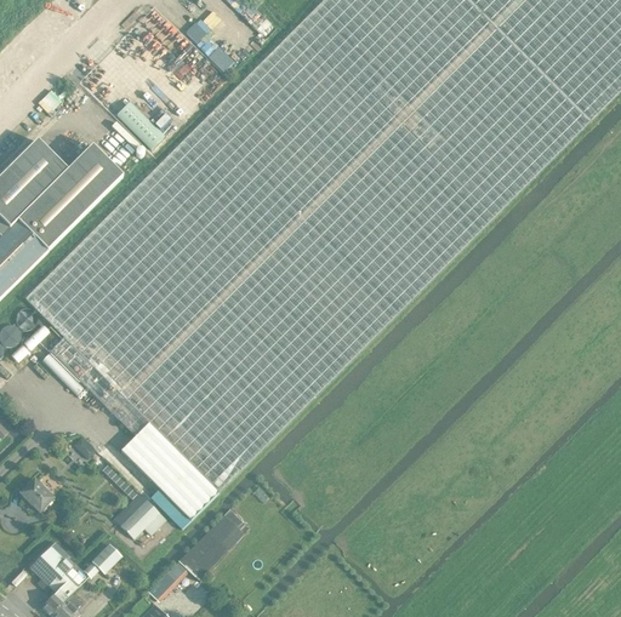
[(323,0),(26,297),(64,336),(218,491),(620,89),(620,0),(323,0)]
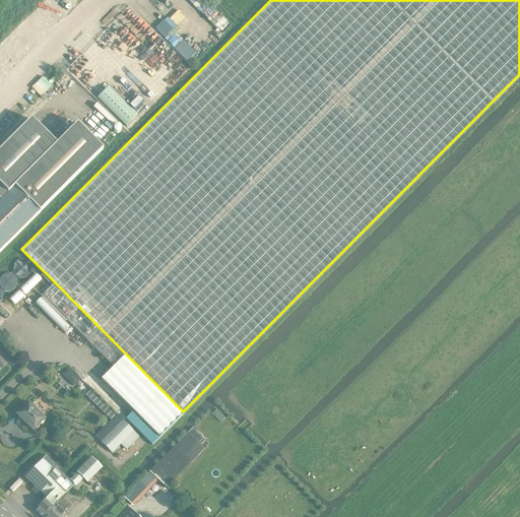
[(109,84),(98,95),(126,124),(137,113),(134,110),(125,101),(109,84)]
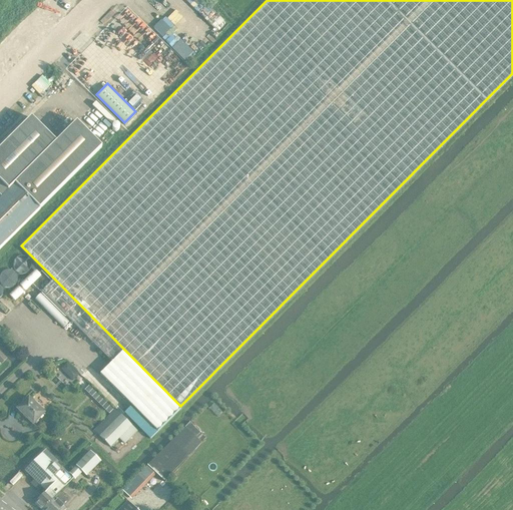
[(143,97),(134,89),(123,99),(132,108),(143,97)]
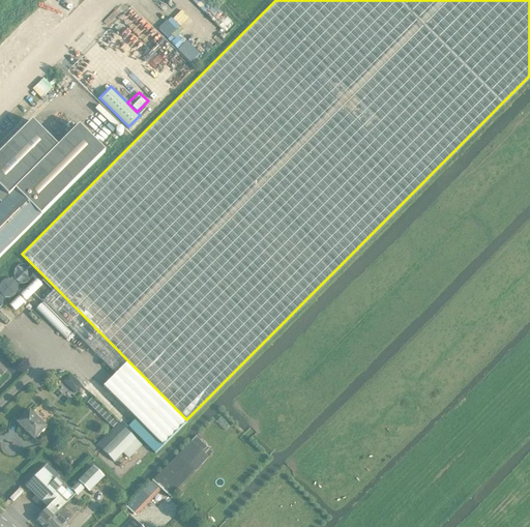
[(0,254),(105,150),(79,124),(58,145),(32,119),(0,151),(0,200),(1,202),(0,202),(0,254)]
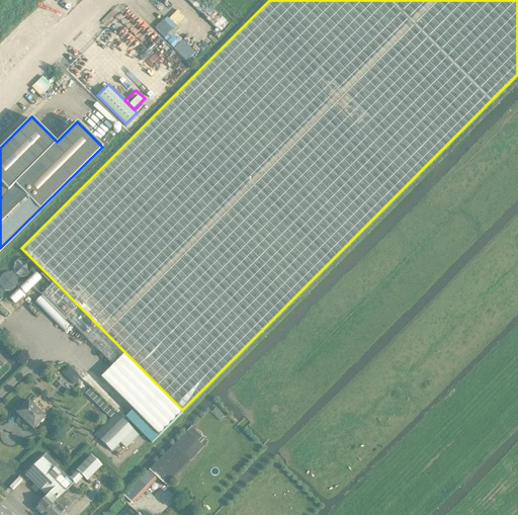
[(74,325),(113,363),(101,375),(133,408),(159,433),(182,410),(54,280),(41,292),(74,325)]
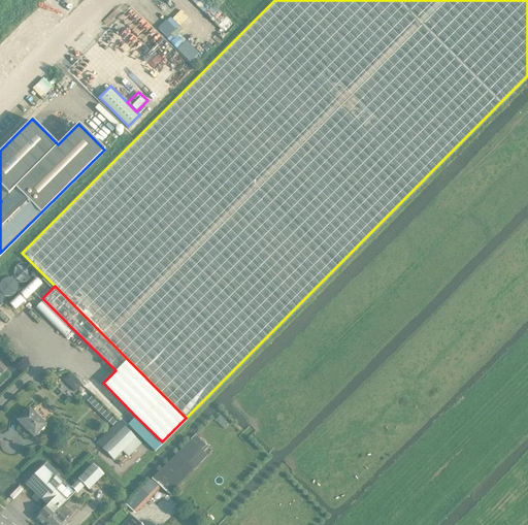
[(35,412),(29,406),(18,418),(34,434),(45,423),(40,417),(40,415),(37,412),(35,412)]
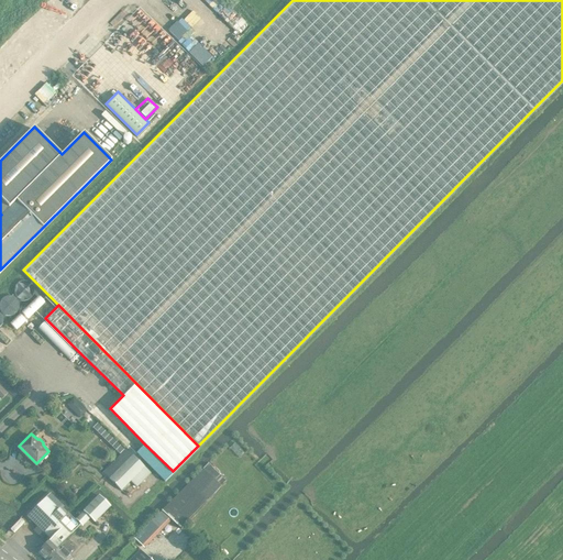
[(144,443),(136,451),(165,480),(173,471),(144,443)]
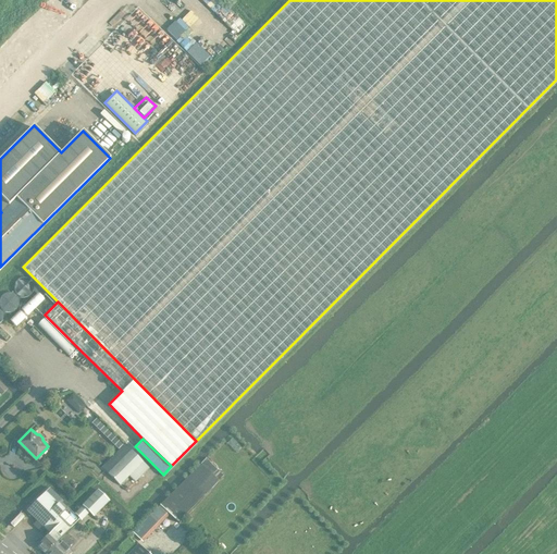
[(132,447),(108,471),(120,483),(130,474),(136,480),(149,466),(144,459),(132,447)]
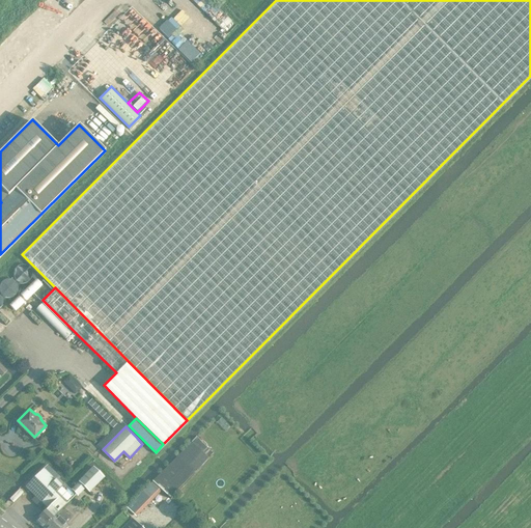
[(168,495),(213,450),(196,434),(151,478),(152,479),(162,489),(168,495)]
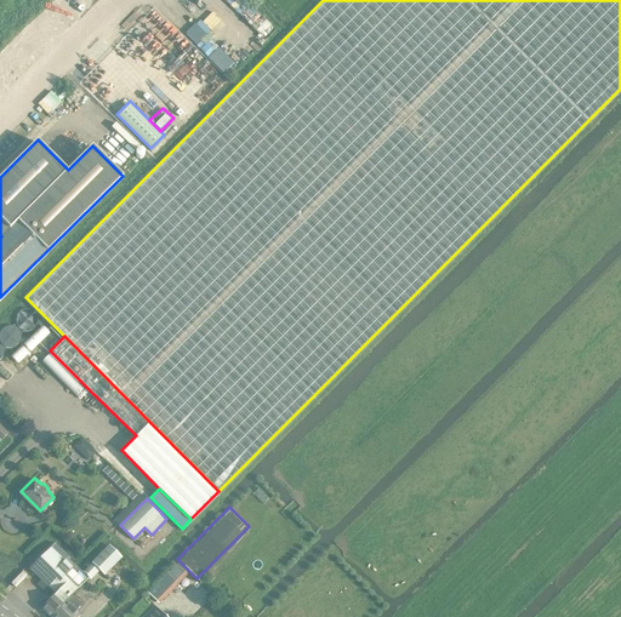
[(51,546),(30,566),(41,577),(51,587),(72,566),(66,560),(64,559),(69,554),(56,541),(53,543),(51,546)]
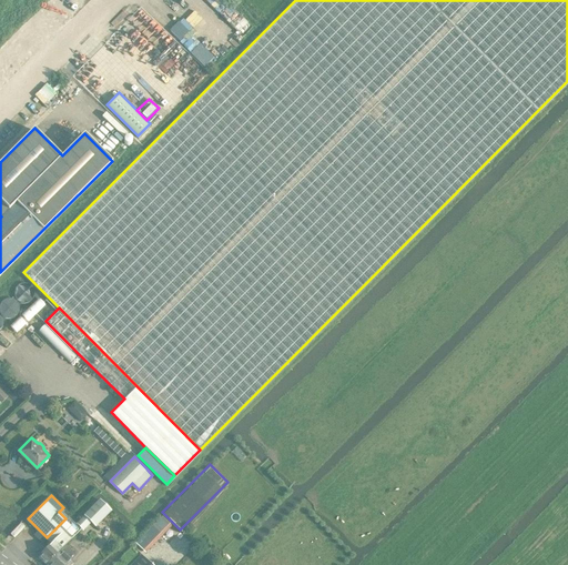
[(83,514),(95,525),(111,508),(100,497),(83,514)]
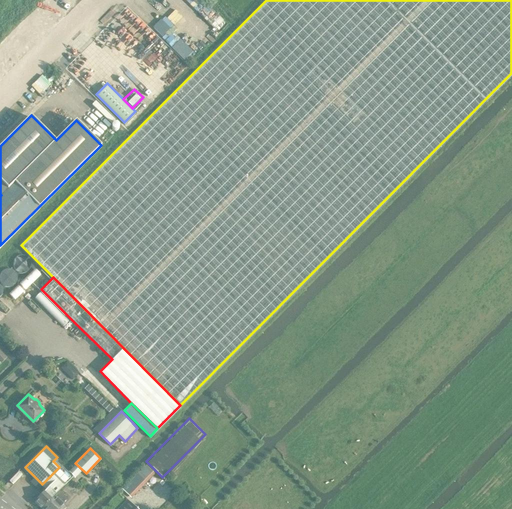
[(147,462),(138,471),(146,480),(156,471),(147,462)]
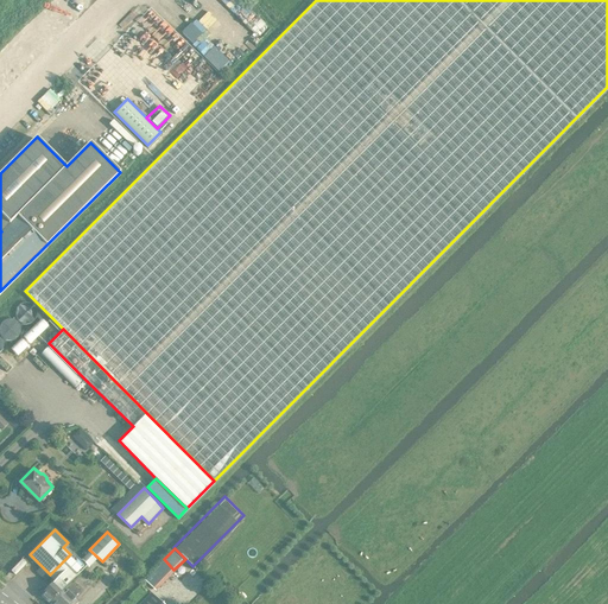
[(55,579),(42,593),(50,602),(65,586),(71,580),(84,566),(86,565),(73,552),(71,553),(70,554),(50,574),(55,579)]
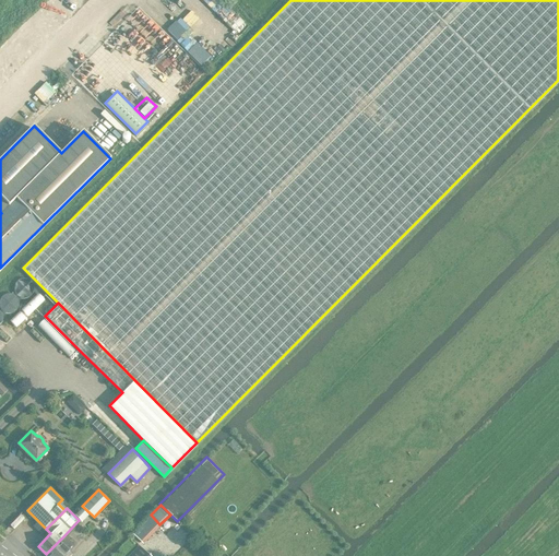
[(60,540),(46,554),(48,555),(68,555),(72,552),(69,548),(74,543),(66,534),(60,540)]
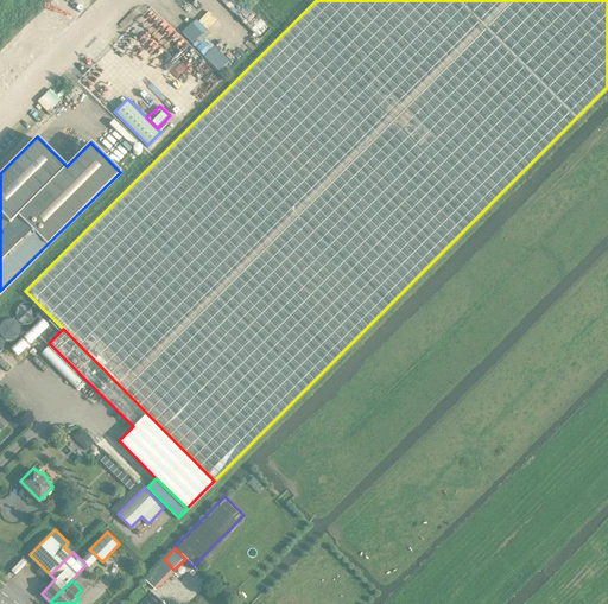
[(165,603),(152,590),(138,603),(165,603)]
